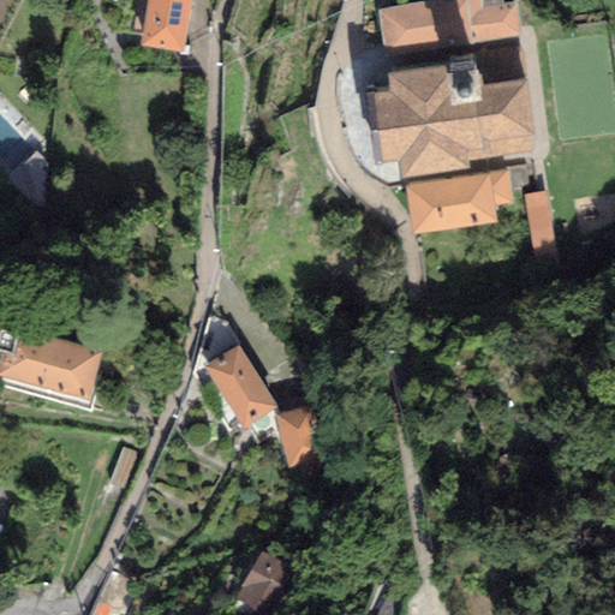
[(190,0),(149,0),(142,43),(181,51),(190,0)]
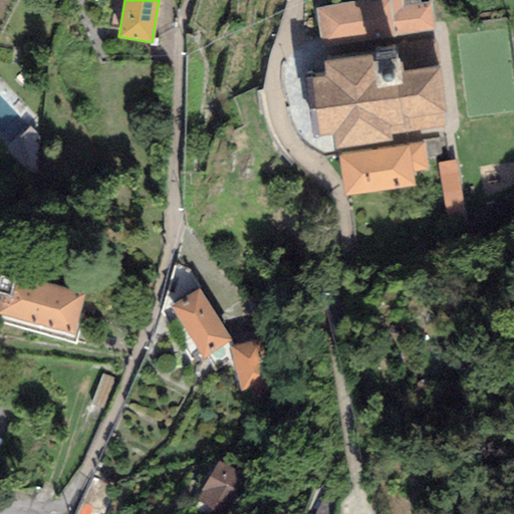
[(364,0),(365,6),(320,11),(323,46),(436,33),(432,5),(402,9),(400,0),(364,0)]
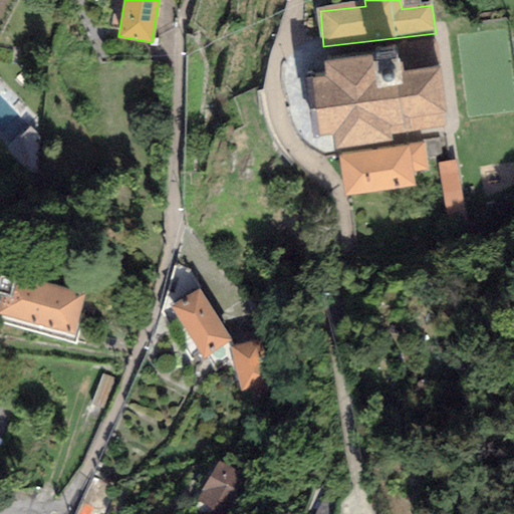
[(375,50),(323,56),(325,72),(307,74),(314,136),(335,134),(336,146),(344,145),(396,139),(396,134),(446,127),(443,109),(449,108),(444,66),(439,66),(436,43),(400,47),(375,50)]
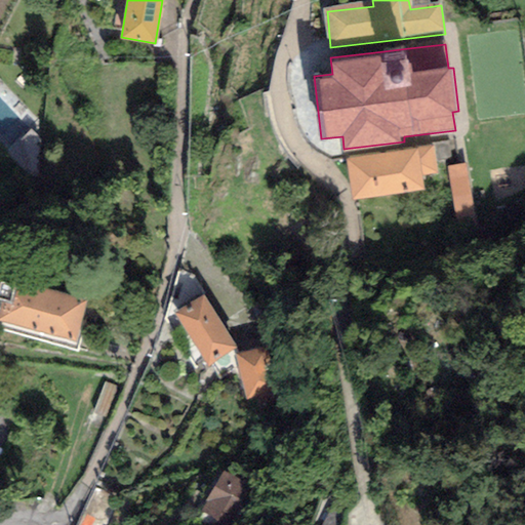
[(435,149),(350,159),(355,197),(422,189),(421,177),(438,175),(435,149)]
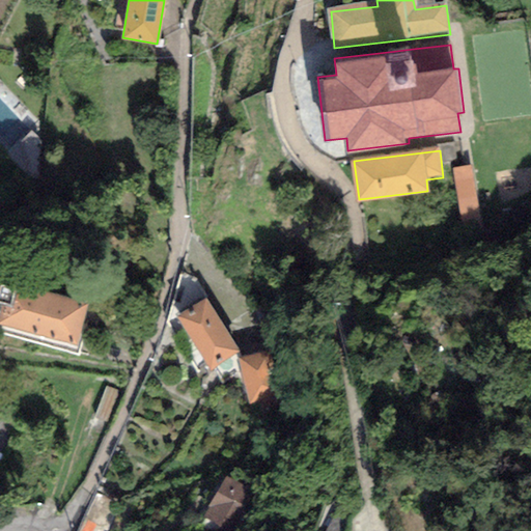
[(470,162),(452,165),(462,222),(479,219),(470,162)]
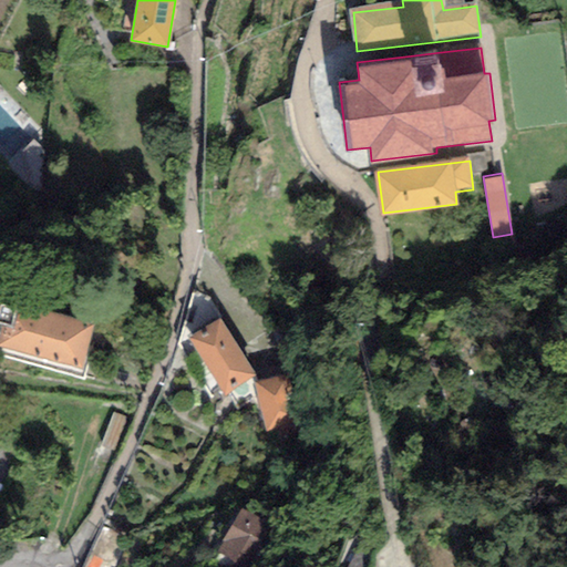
[(91,327),(2,300),(0,306),(0,317),(7,319),(0,343),(0,344),(82,367),(91,327)]
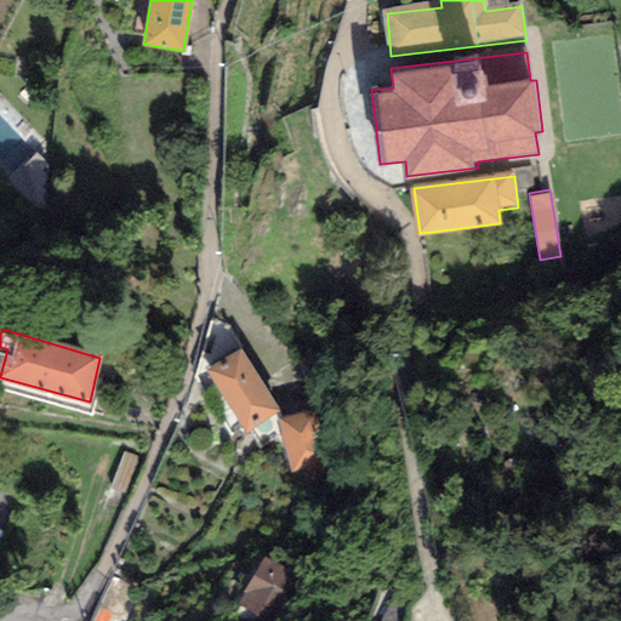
[(241,353),(210,372),(248,431),(279,410),(241,353)]
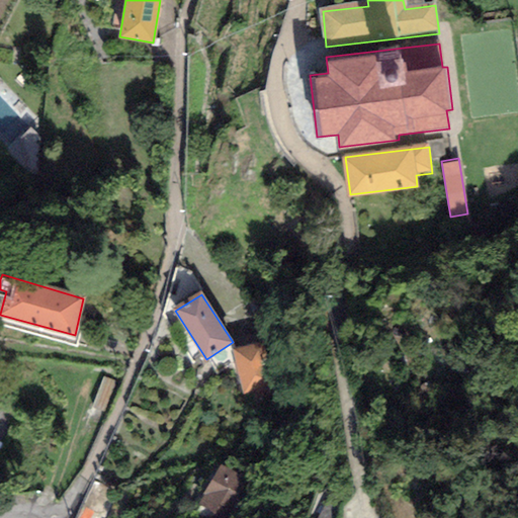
[(266,347),(239,351),(245,395),(272,392),(266,347)]
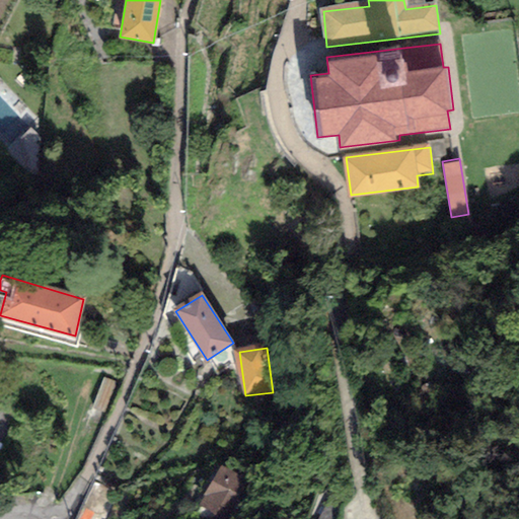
[(229,518),(249,489),(223,471),(201,506),(220,518),(229,518)]
